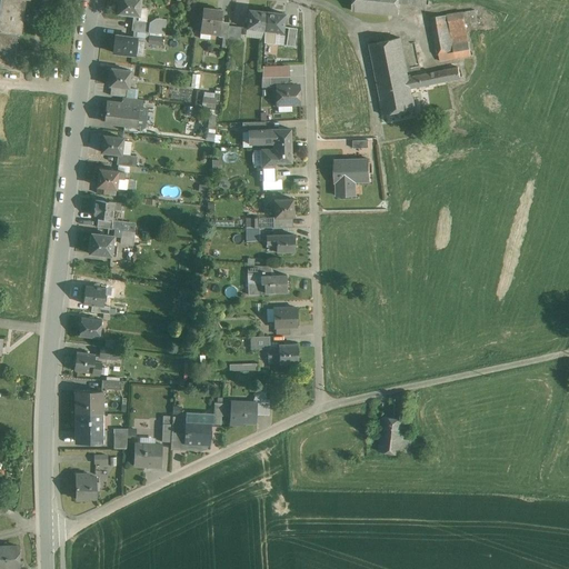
[(0,0),(0,30),(17,33),(20,35),(23,0),(0,0)]
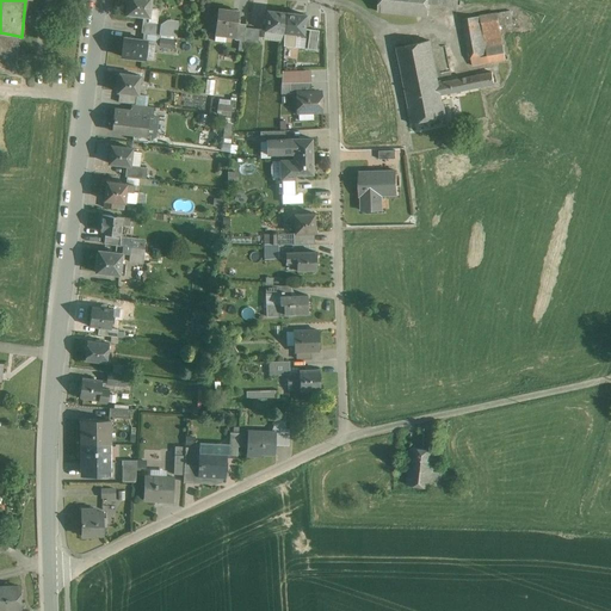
[(150,22),(150,16),(152,0),(127,0),(127,14),(144,16),(142,32),(149,34),(178,36),(179,24),(180,19),(168,18),(161,23),(150,22)]
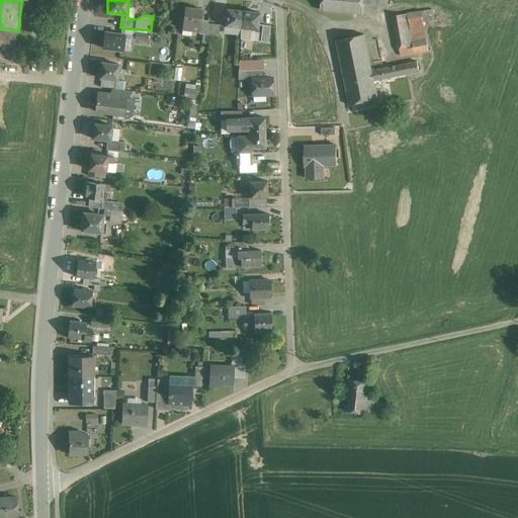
[(320,0),(320,10),(363,13),(364,4),(390,6),(390,0),(320,0)]
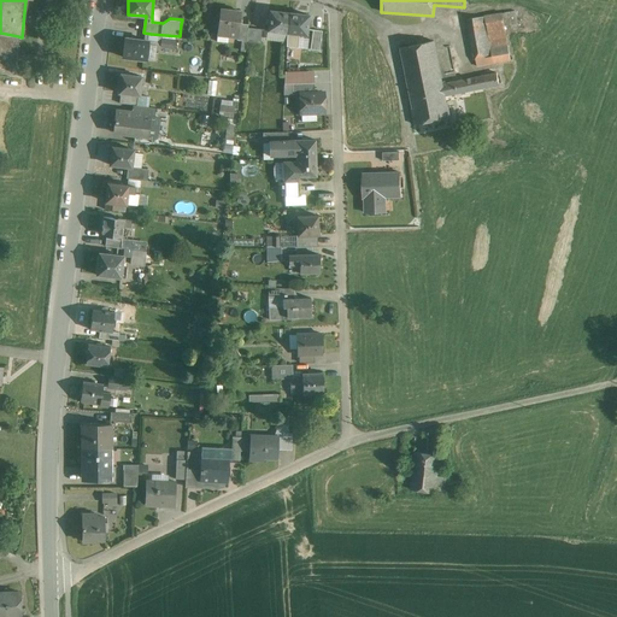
[(241,25),(244,10),(219,6),(217,34),(240,36),(248,37),(250,27),(241,25)]
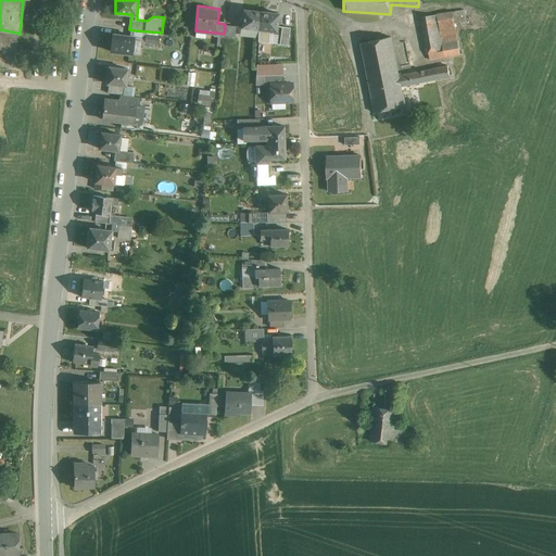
[(225,33),(258,37),(262,9),(243,7),(241,25),(226,24),(225,33)]
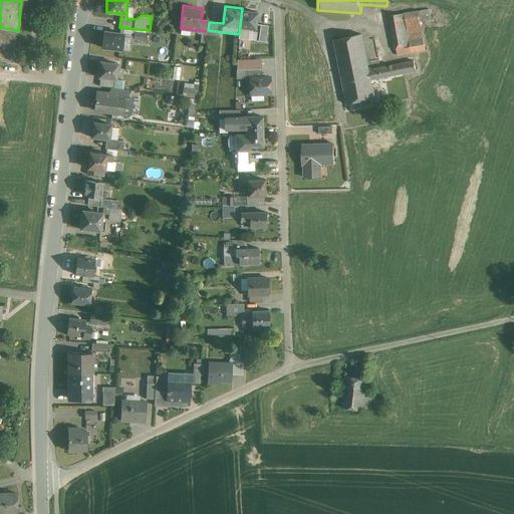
[(261,10),(242,8),(239,34),(268,37),(269,25),(259,24),(261,10)]
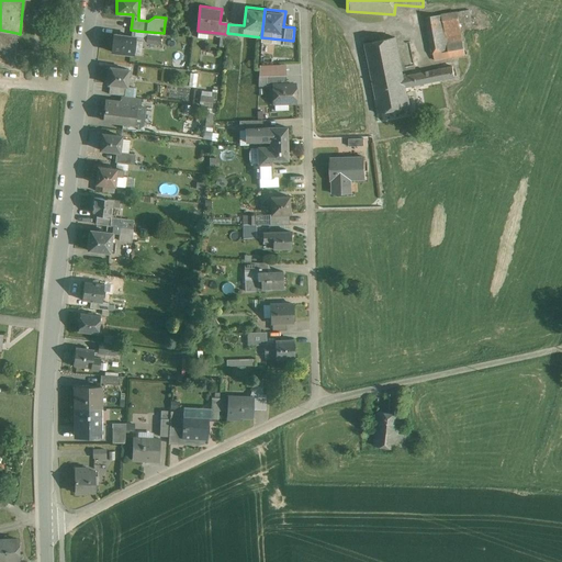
[(427,18),(436,62),(468,55),(459,11),(427,18)]
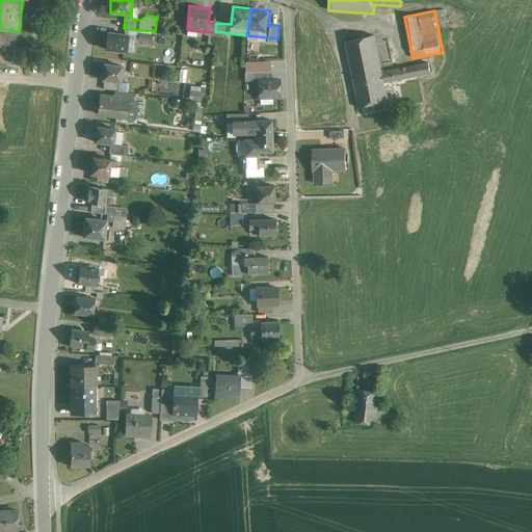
[(0,62),(11,64),(16,31),(0,28),(0,62)]
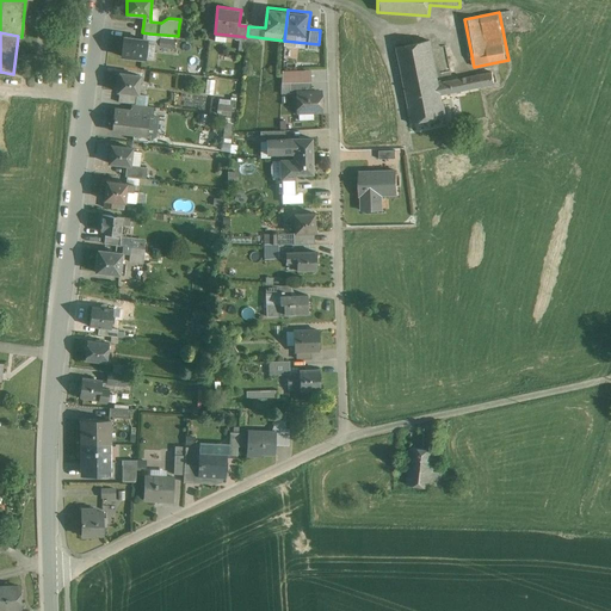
[(122,35),(119,56),(146,59),(147,37),(122,35)]
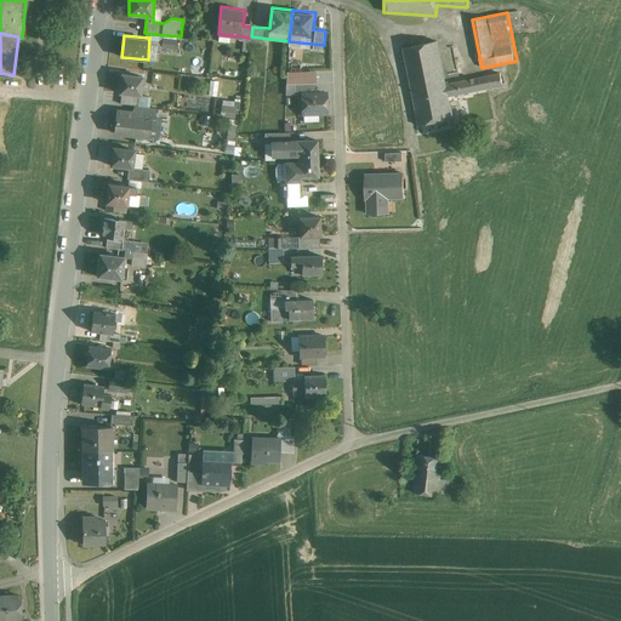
[(438,40),(403,46),(419,124),(454,118),(450,96),(505,85),(501,70),(446,81),(438,40)]
